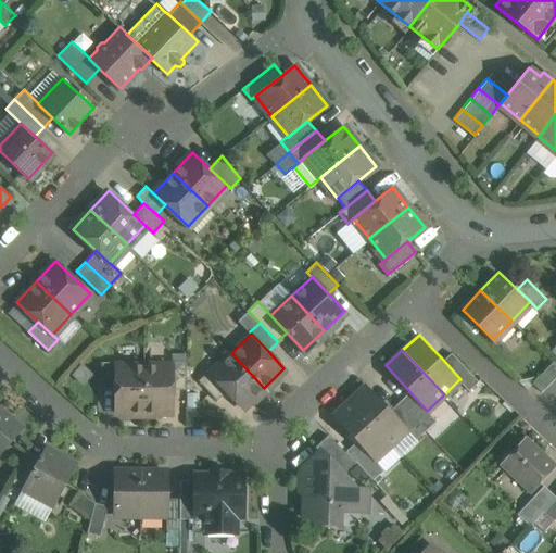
[(478,380),(451,352),(443,360),(460,379),(459,379),(469,389),(478,380)]
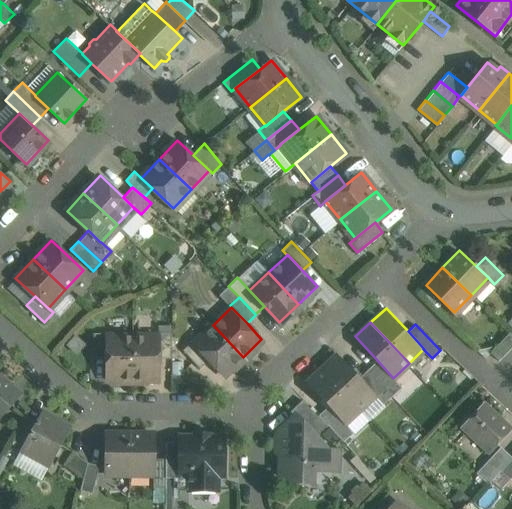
[(243,357),(213,325),(194,342),(209,359),(223,374),(243,357)]
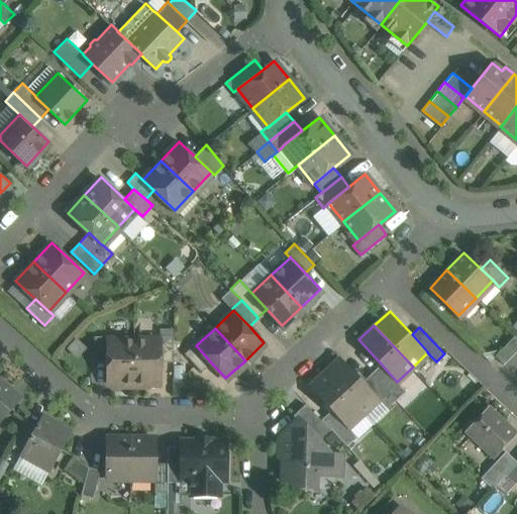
[(108,335),(95,335),(95,361),(107,361),(107,338),(108,338),(108,335)]
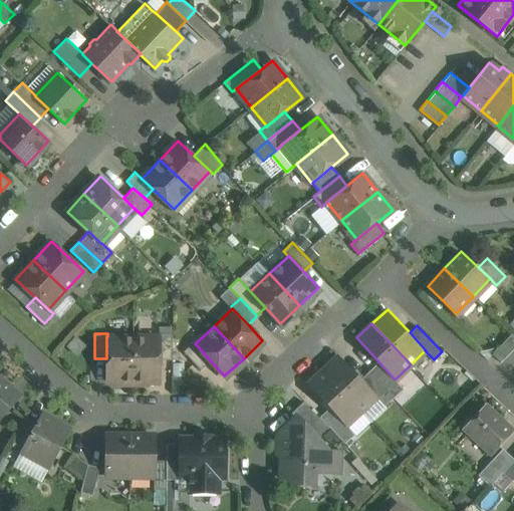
[(172,358),(172,333),(159,333),(159,336),(160,336),(160,358),(172,358)]
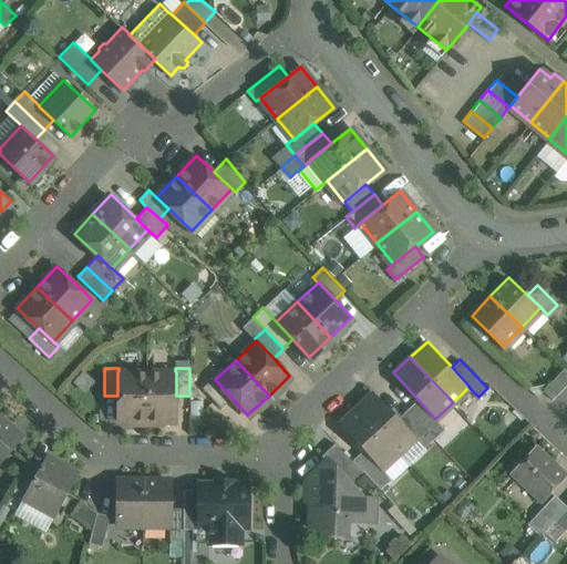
[(119,371),(117,371),(117,396),(117,420),(146,420),(147,371),(119,371)]
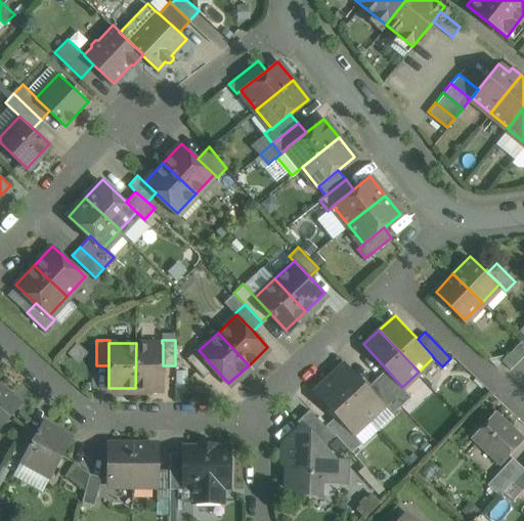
[(162,343),(136,343),(135,388),(162,388),(163,365),(163,343),(162,343)]
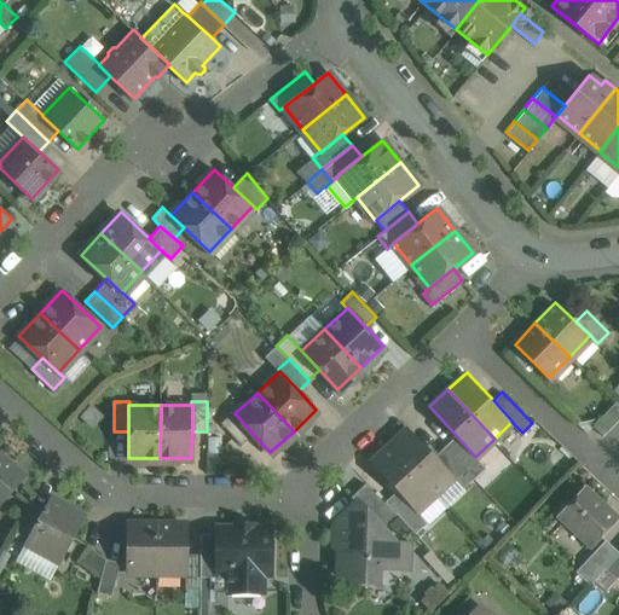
[(235,413),(232,411),(221,422),(242,444),(253,434),(235,413)]
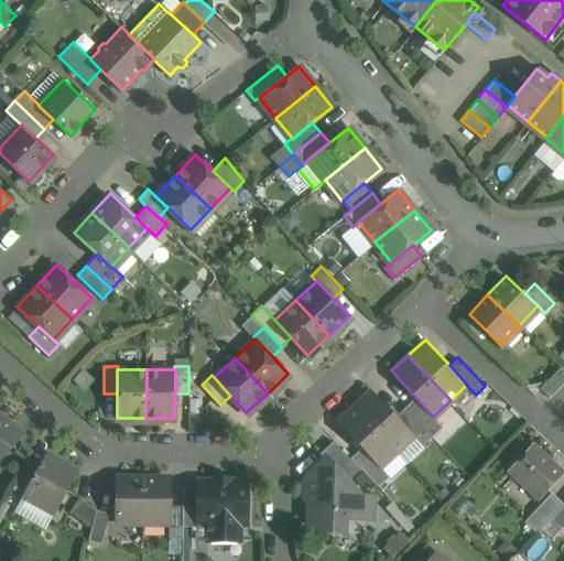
[(396,414),(371,389),(355,405),(397,450),(413,435),(413,434),(396,414)]
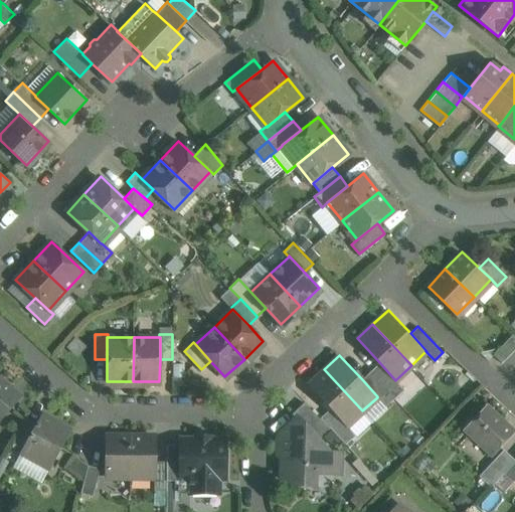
[(395,380),(379,362),(370,370),(394,397),(404,388),(396,379),(395,380)]
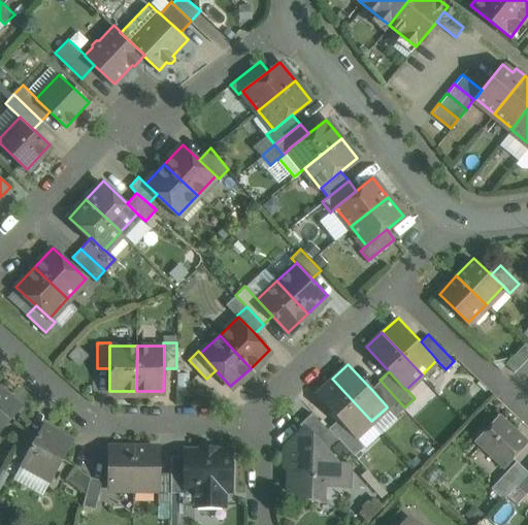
[(371,421),(332,379),(316,394),(338,418),(355,436),(356,435),(371,421)]
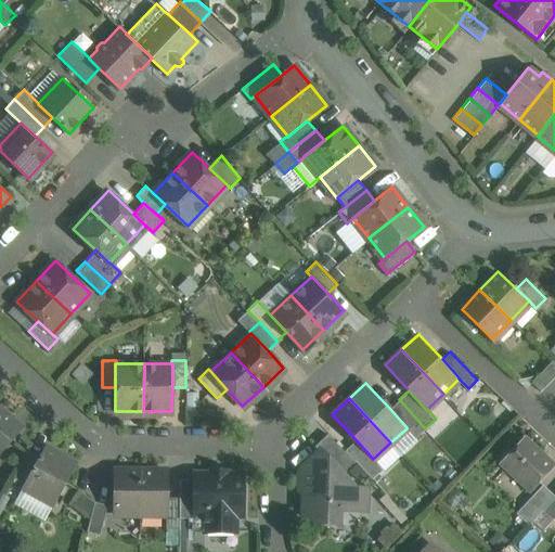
[(425,428),(399,399),(389,408),(407,427),(407,428),(415,438),(425,428)]
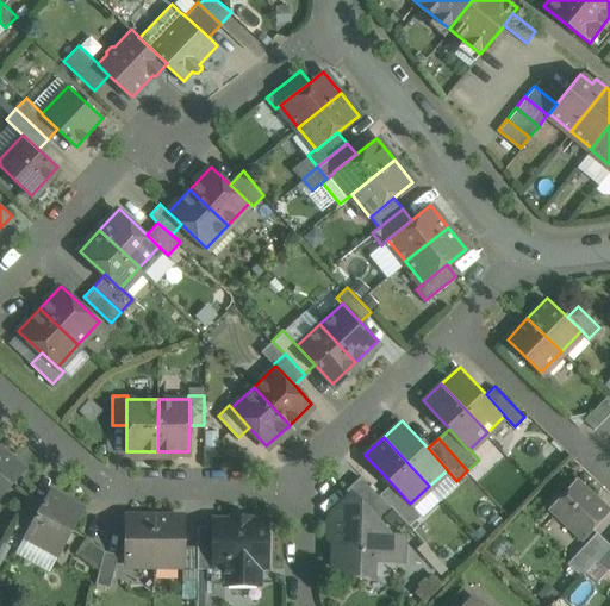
[(0,494),(24,469),(0,447),(0,494)]
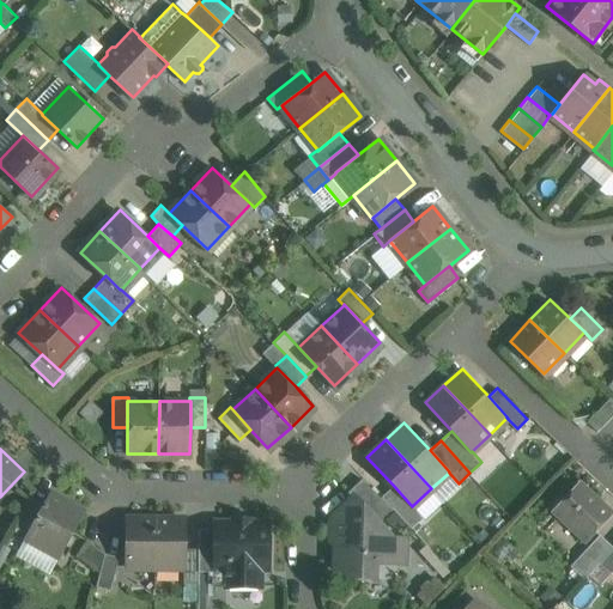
[(392,509),(362,476),(347,491),(353,497),(353,495),(377,521),(392,509)]
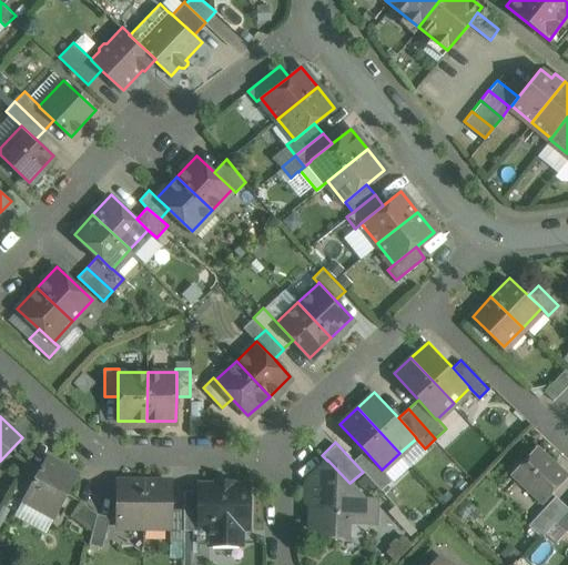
[(566,475),(536,447),(526,458),(525,457),(518,457),(514,462),(514,468),(515,470),(513,472),(543,500),(566,475)]
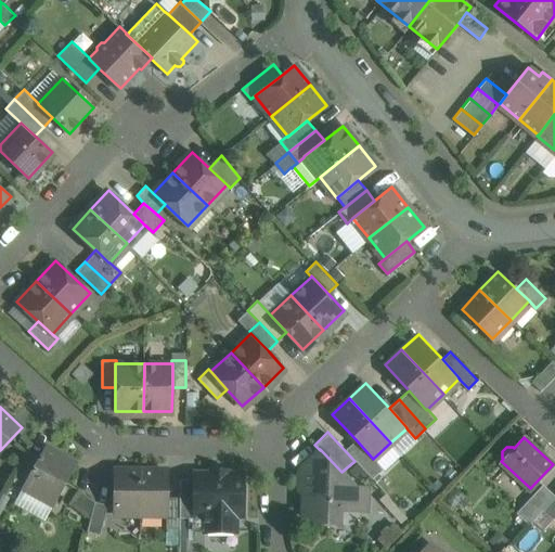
[(373,459),(356,439),(346,449),(372,477),(383,467),(374,458),(373,459)]
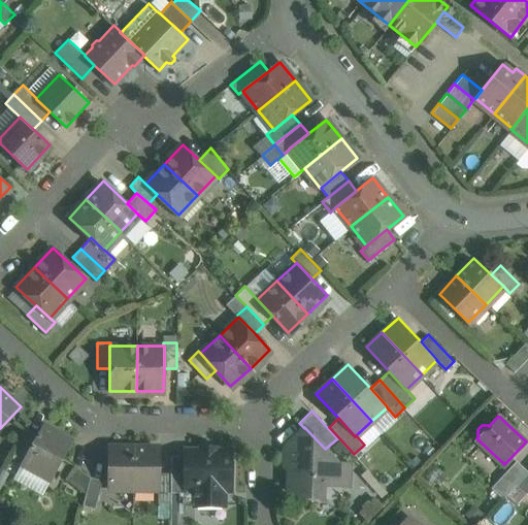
[(71,441),(42,425),(38,433),(24,459),(23,461),(51,478),(71,441)]
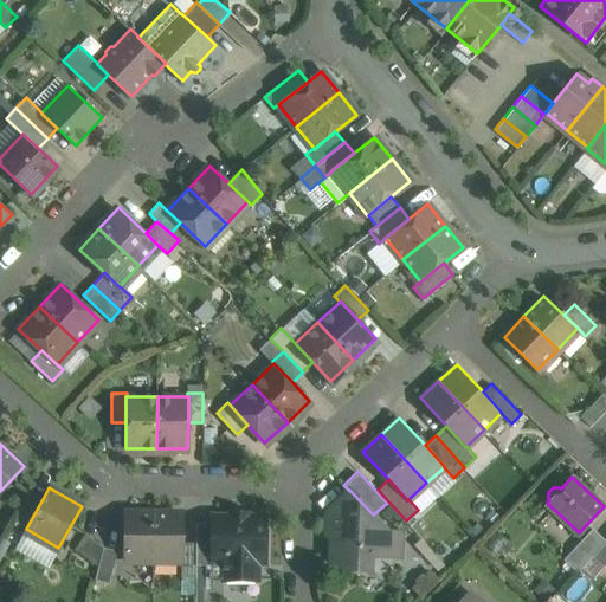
[(31,490),(14,519),(27,526),(44,497),(31,490)]
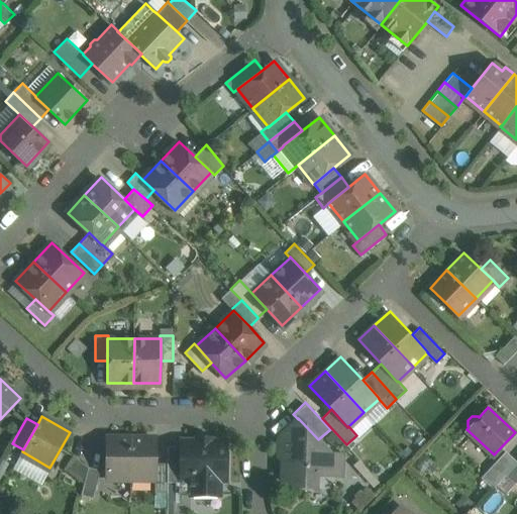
[(318,439),(298,418),(298,419),(281,435),(285,439),(284,481),(314,482),(314,467),(323,467),(334,456),(318,439)]
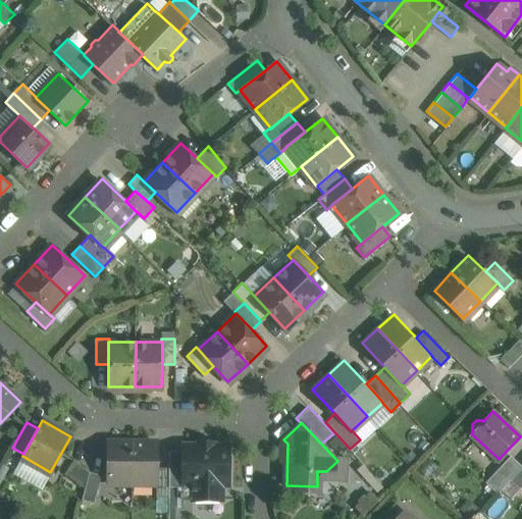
[(133,442),(107,442),(107,482),(132,482),(133,442)]
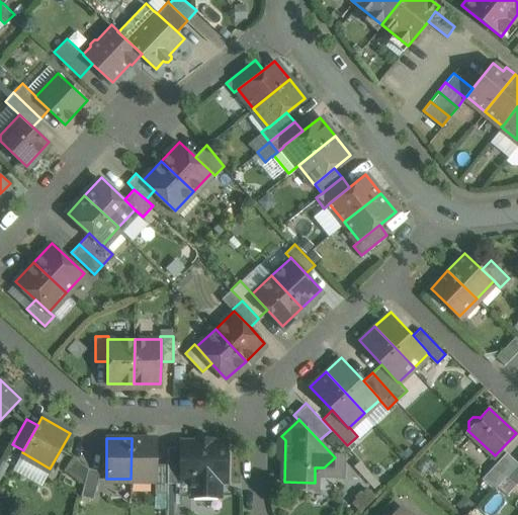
[(156,438),(132,438),(131,479),(155,479),(156,479),(156,462),(156,438)]
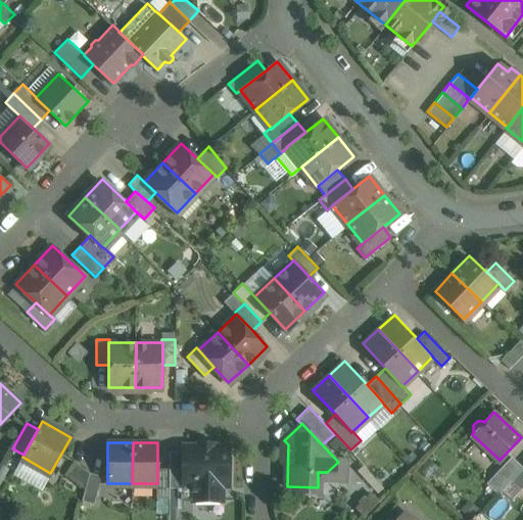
[(212,442),(199,442),(199,444),(184,444),(183,451),(183,485),(184,485),(193,484),(193,500),(223,500),(223,485),(229,485),(229,444),(212,444),(212,442)]
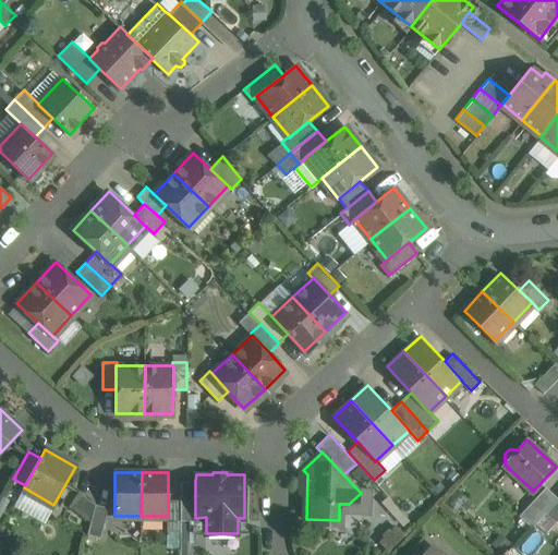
[(195,481),(181,481),(181,498),(181,519),(197,520),(196,518),(195,518),(195,481)]
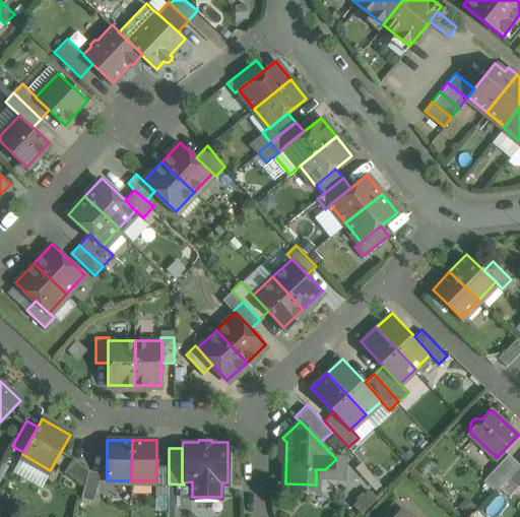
[(519,463),(509,453),(483,479),(496,491),(508,477),(519,464),(519,463)]
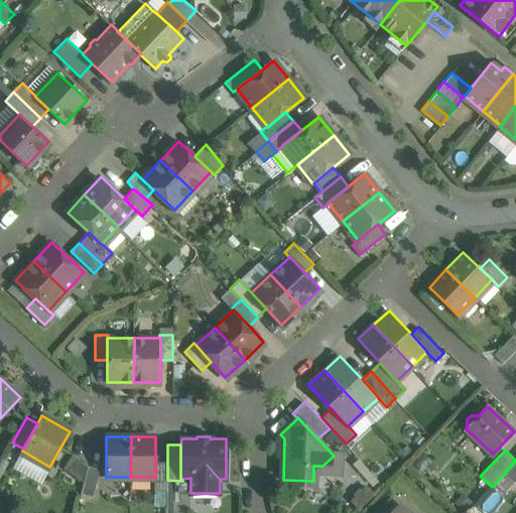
[(84,482),(88,465),(74,456),(65,469),(84,482)]
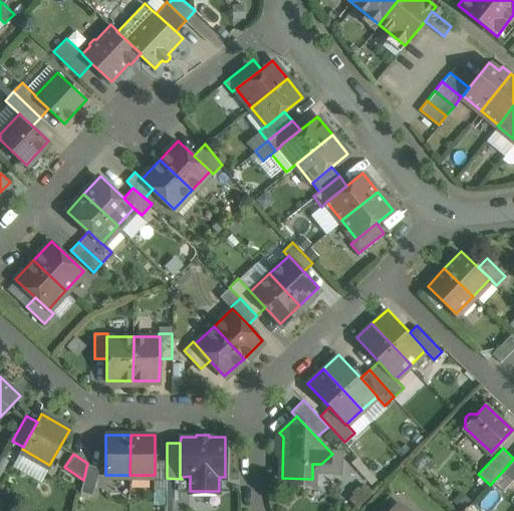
[(167,459),(155,459),(155,475),(154,475),(154,488),(167,488),(167,478),(167,459)]
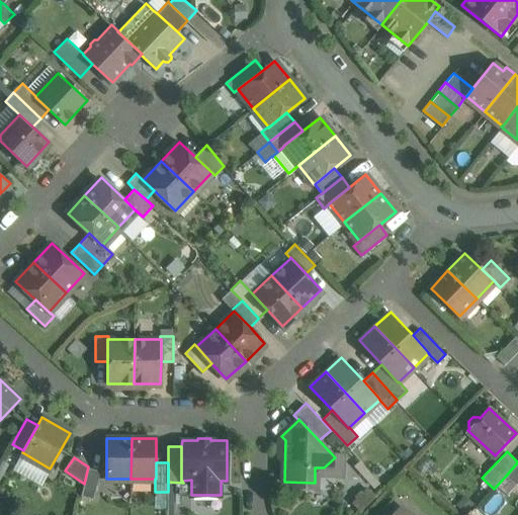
[(517,462),(506,476),(515,484),(517,481),(517,462)]
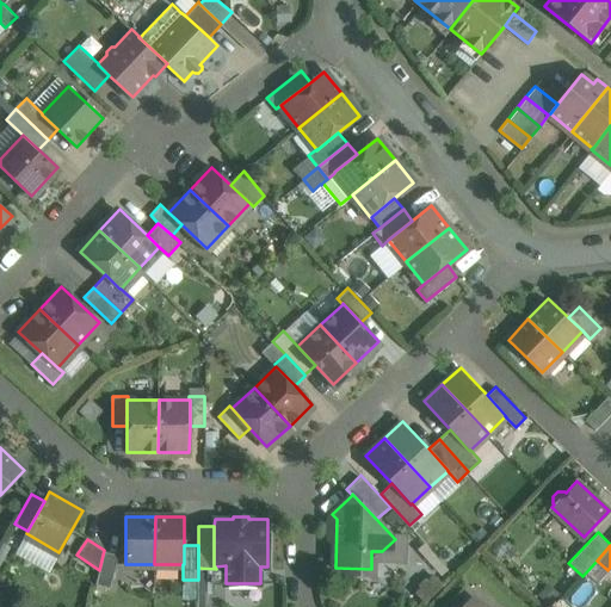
[(118,553),(104,550),(99,570),(96,583),(110,587),(118,553)]
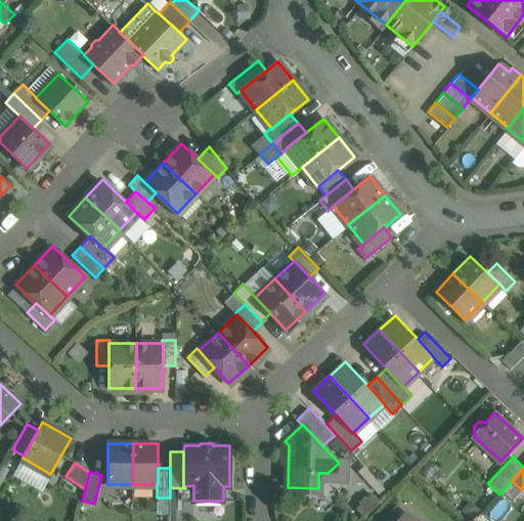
[(372,493),(357,508),(364,515),(379,501),(372,493)]
